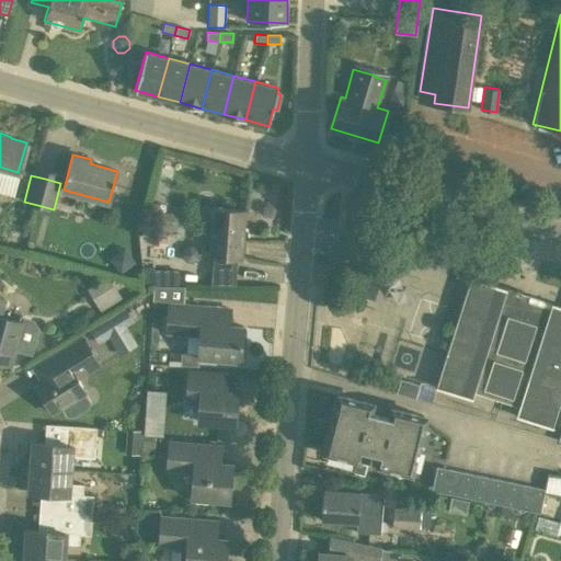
[(213,207),(208,255),(241,259),(245,210),(213,207)]
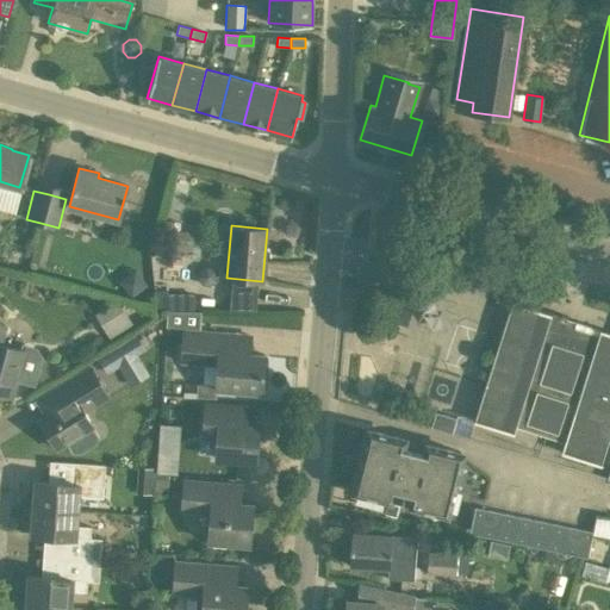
[(213,266),(205,265),(199,268),(198,277),(203,284),(209,285),(216,280),(217,273),(213,266)]
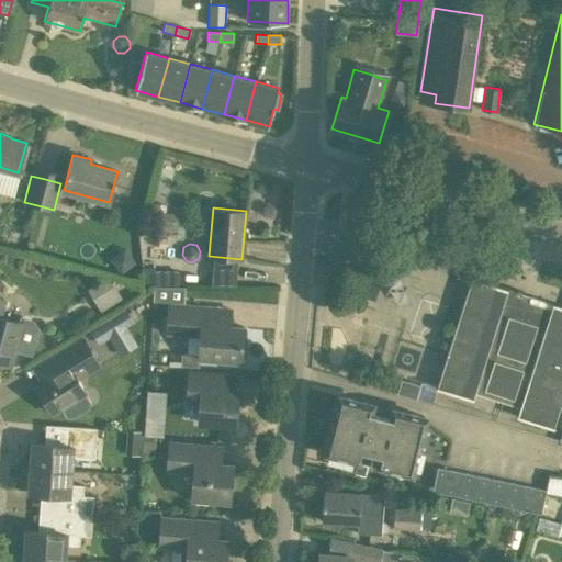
[(142,288),(178,289),(179,277),(143,276),(142,288)]
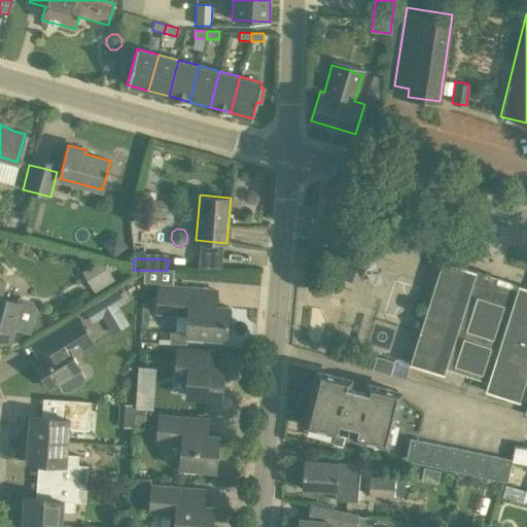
[(113,281),(101,260),(82,272),(95,293),(113,281)]
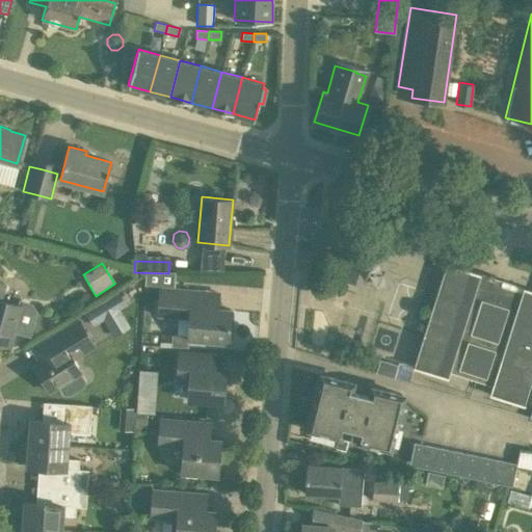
[(488,276),(446,263),(413,367),(447,378),(449,371),(491,384),(488,394),(524,405),(531,379),(531,290),(494,277),(495,275),(488,274),(488,276)]
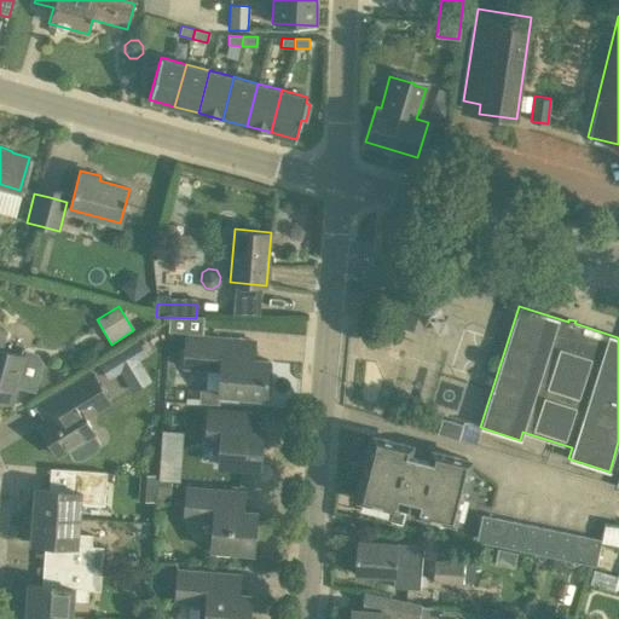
[(22,348),(21,353),(3,348),(7,329),(0,327),(0,398),(10,401),(15,385),(34,391),(42,363),(36,353),(22,348)]
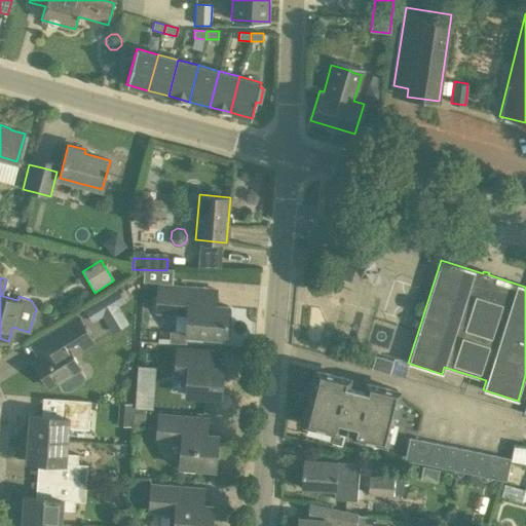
[(225,338),(227,306),(216,305),(217,290),(156,286),(154,315),(187,318),(186,335),(225,338)]
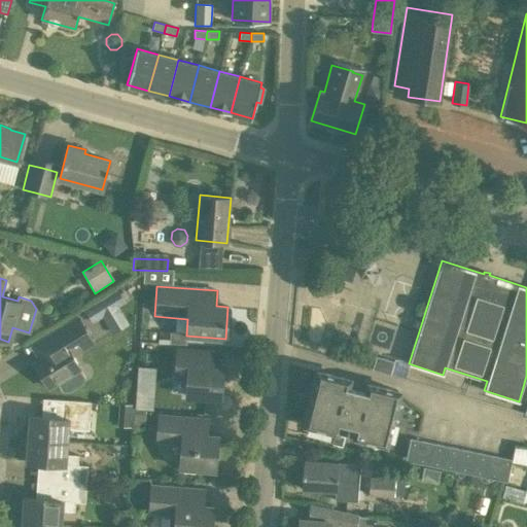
[(117,289),(96,303),(77,314),(78,315),(85,327),(102,317),(113,335),(129,324),(117,307),(126,303),(117,289)]
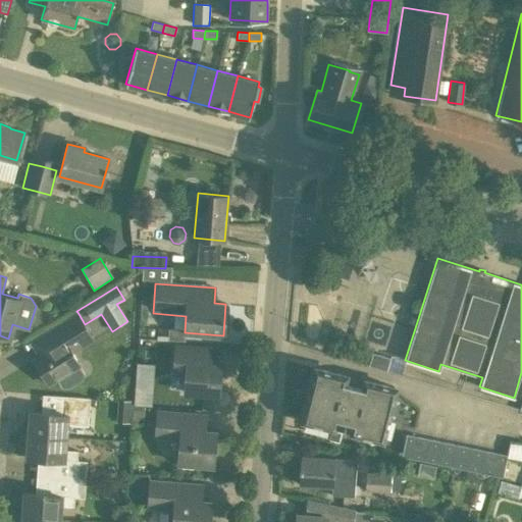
[(67,318),(38,335),(29,341),(37,355),(33,357),(47,382),(56,377),(62,386),(68,386),(81,379),(84,374),(77,364),(79,364),(72,354),(95,341),(85,324),(77,312),(67,318)]
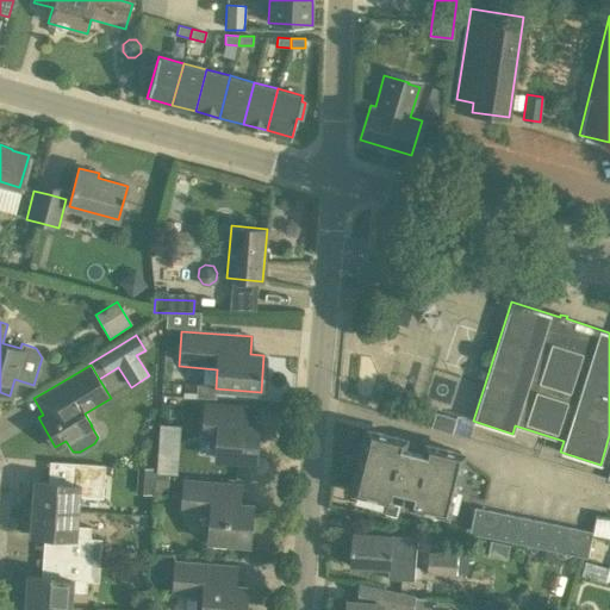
[(255,462),(259,425),(249,424),(250,406),(205,403),(203,442),(216,443),(215,459),(255,462)]
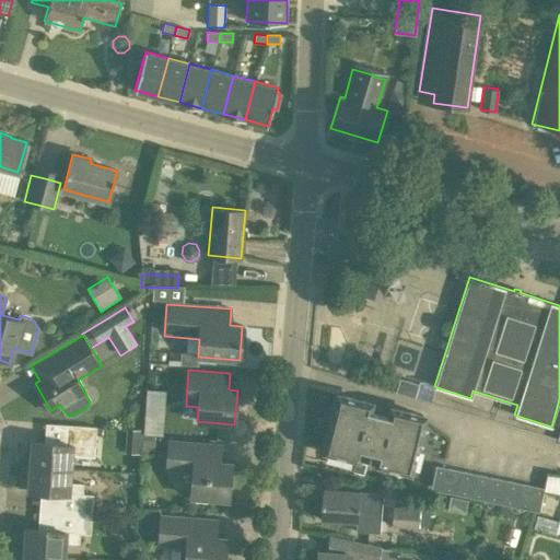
[(418,384),(399,378),(395,392),(415,398),(418,384)]
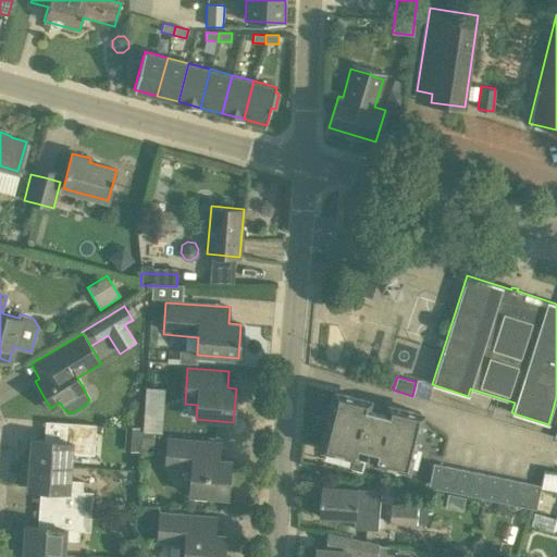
[(165,388),(147,386),(146,403),(164,404),(165,388)]
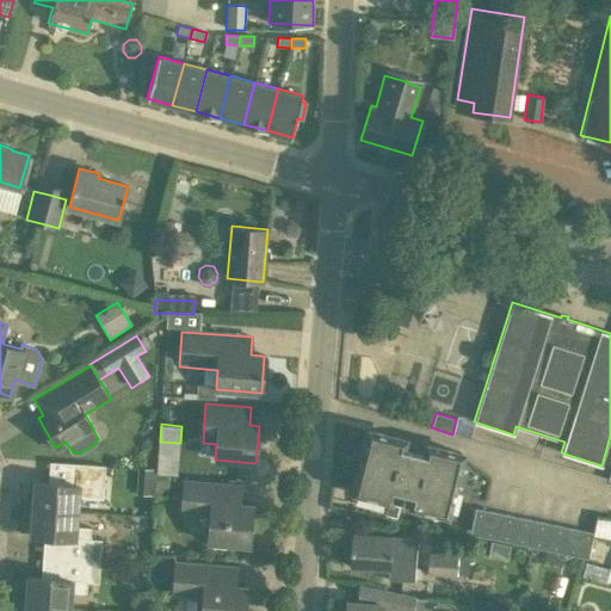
[(425,454),(402,448),(405,439),(370,431),(355,492),(389,500),(392,489),(415,495),(412,506),(448,514),(462,454),(427,445),(425,454)]
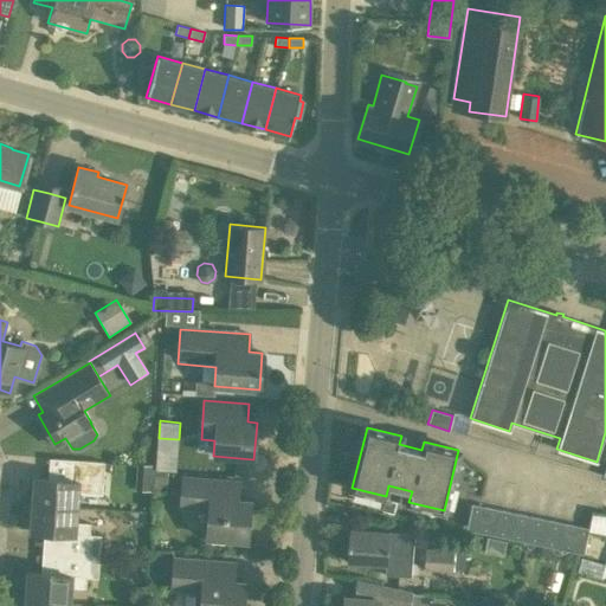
[(158,452),(156,470),(176,471),(178,453),(158,452)]
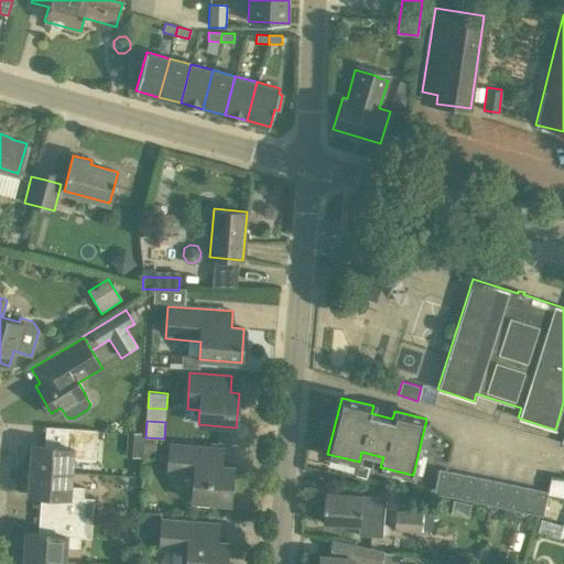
[(29,467),(72,470),(73,459),(86,459),(94,461),(97,429),(67,426),(66,445),(31,442),(29,467)]
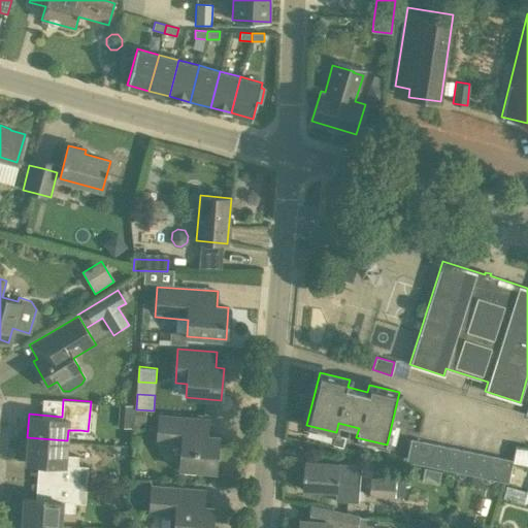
[(133,404),(120,403),(118,426),(132,427),(133,404)]
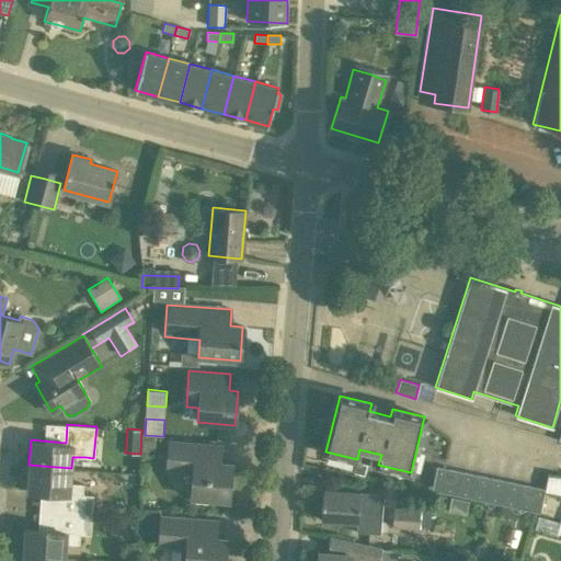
[(152,450),(153,437),(141,436),(140,447),(140,450),(152,450)]
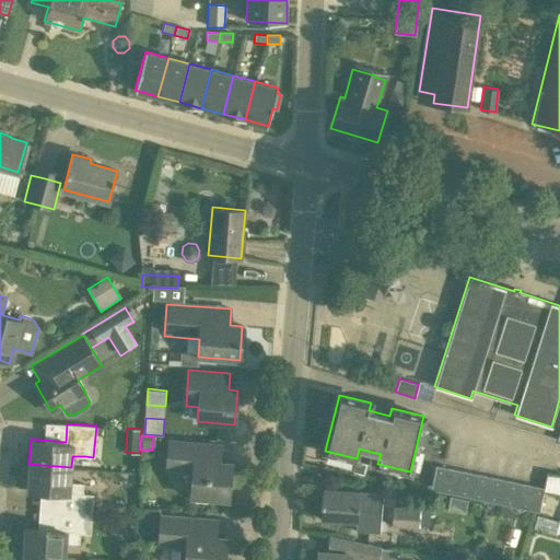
[(228,500),(230,464),(222,463),(223,446),(168,442),(165,474),(191,476),(190,498),(228,500)]
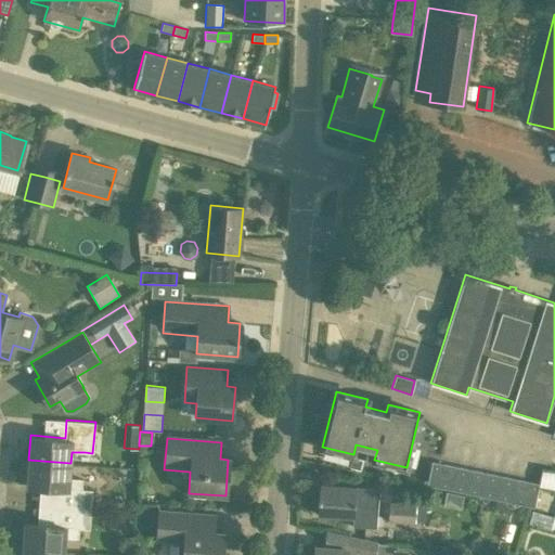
[(82,479),(69,478),(71,463),(28,460),(27,485),(40,486),(39,504),(91,508),(92,490),(82,489),(82,479)]
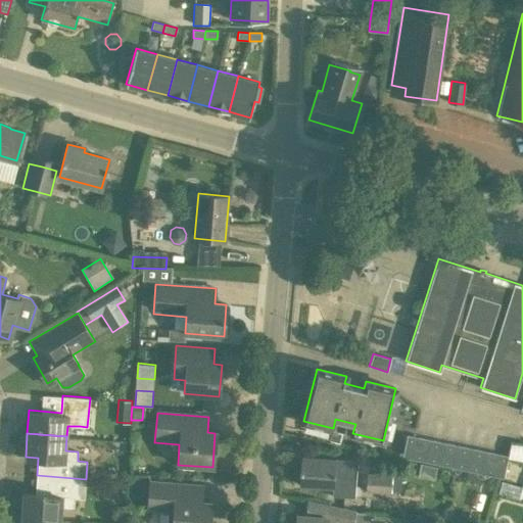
[(503,478),(508,456),(407,435),(402,458),(503,478)]
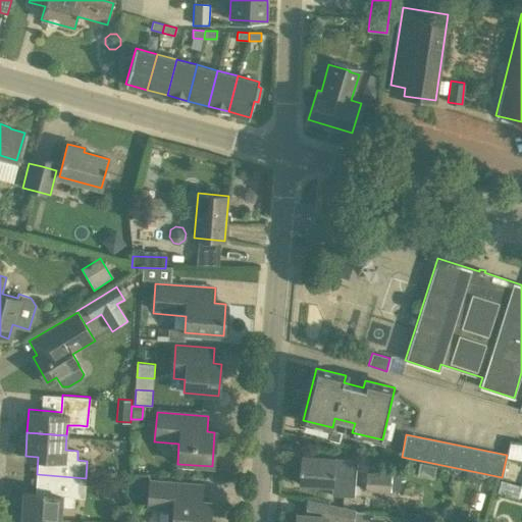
[(300,484),(334,485),(334,480),(349,481),(349,475),(356,475),(357,460),(349,459),(349,461),(335,460),(335,458),(301,457),(300,484)]
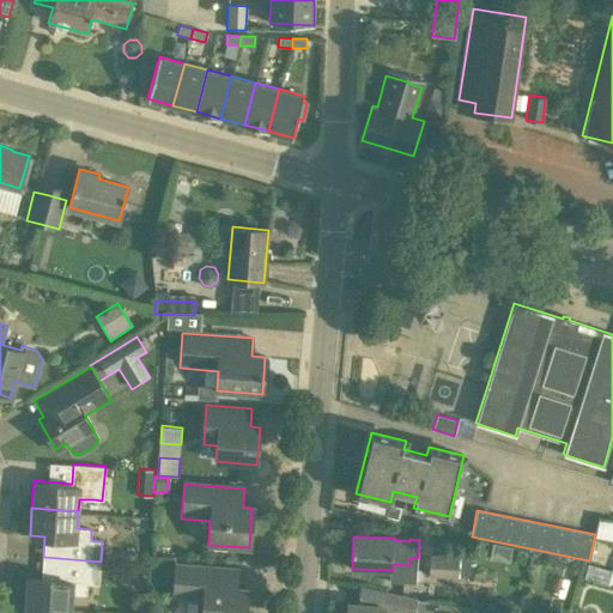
[(457,578),(460,557),(430,554),(428,576),(457,578)]
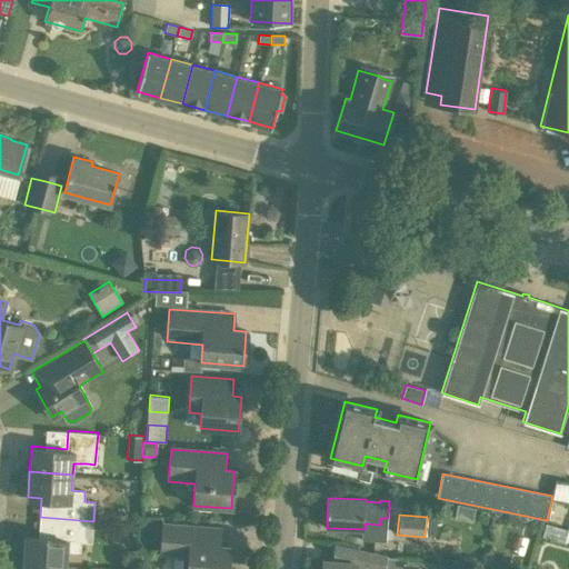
[(23,560),(66,563),(67,552),(80,552),(81,542),(92,542),(93,521),(40,517),(38,536),(25,535),(23,560)]
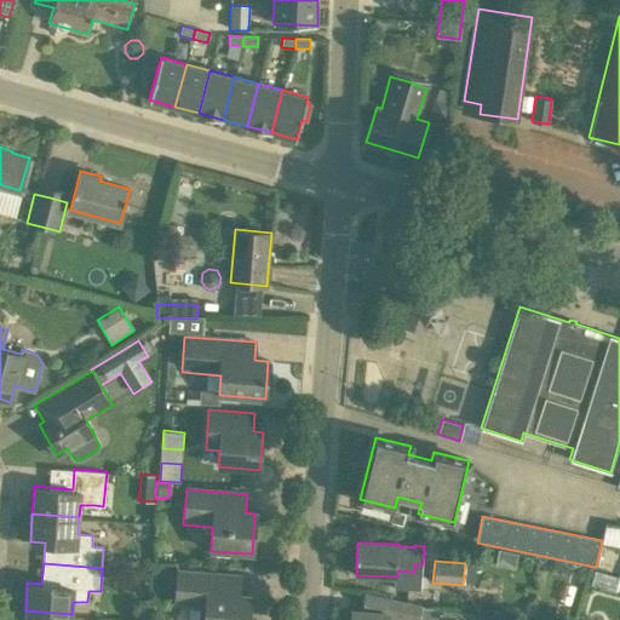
[(246,619),(248,597),(242,596),(244,578),(178,573),(176,606),(206,608),(205,619),(246,619)]
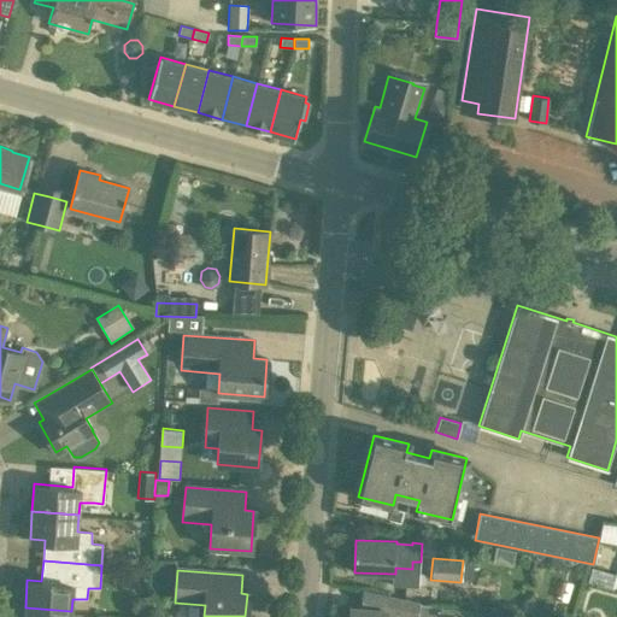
[(350,609),(348,616),(453,616),(454,616),(450,611),(421,603),(362,591),(359,609),(350,609)]
